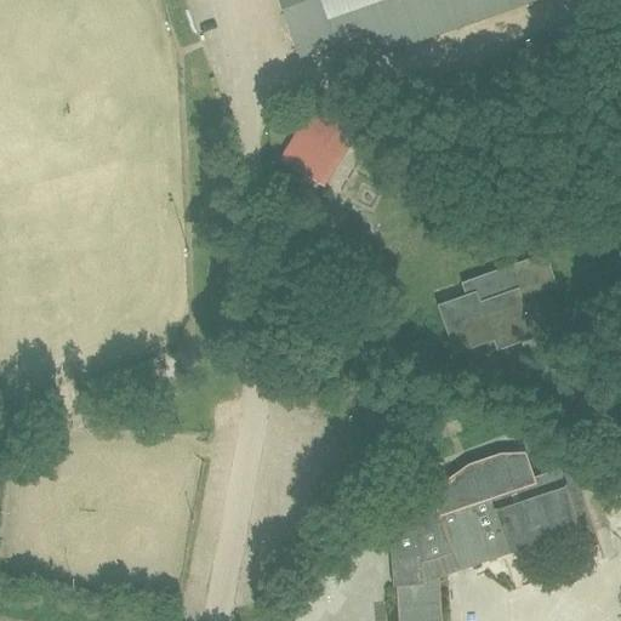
[(537,0),(279,0),(298,57),(374,32),(381,55),(537,0)]
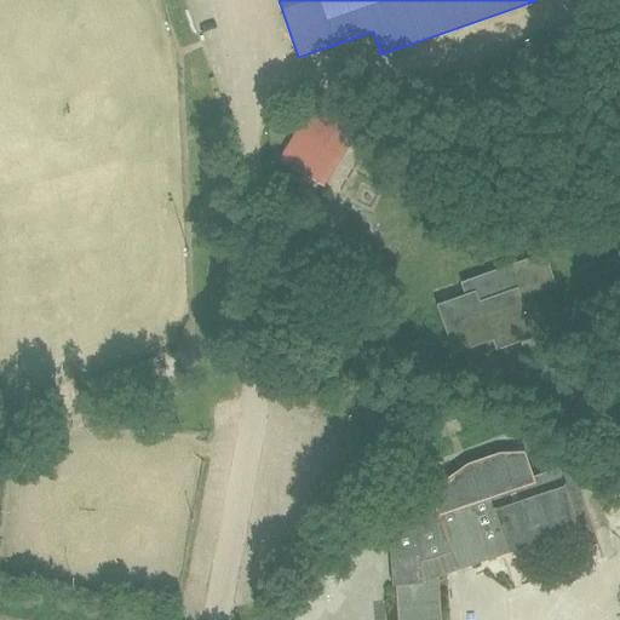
[(323,185),(362,122),(322,98),(283,161),(323,185)]
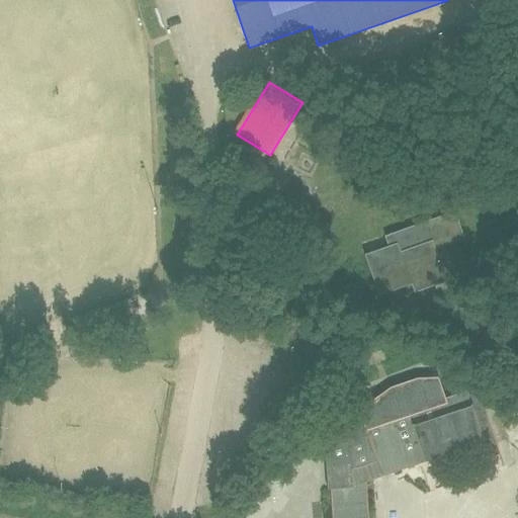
[(434,252),(464,242),(454,213),(384,238),(389,249),(363,257),(377,298),(409,287),(412,295),(445,284),(434,252)]
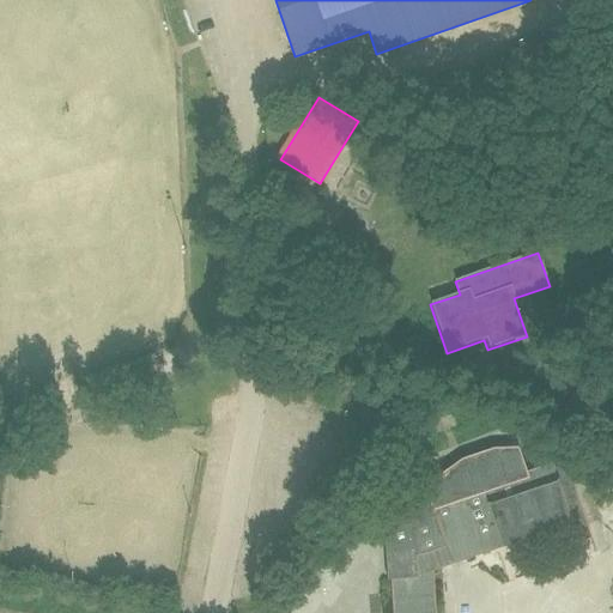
[(438,442),(462,432),(454,411),(430,420),(438,442)]
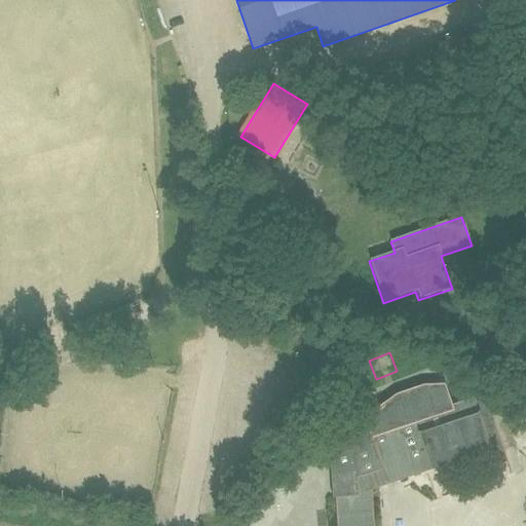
[(370,381),(363,363),(344,370),(351,388),(370,381)]
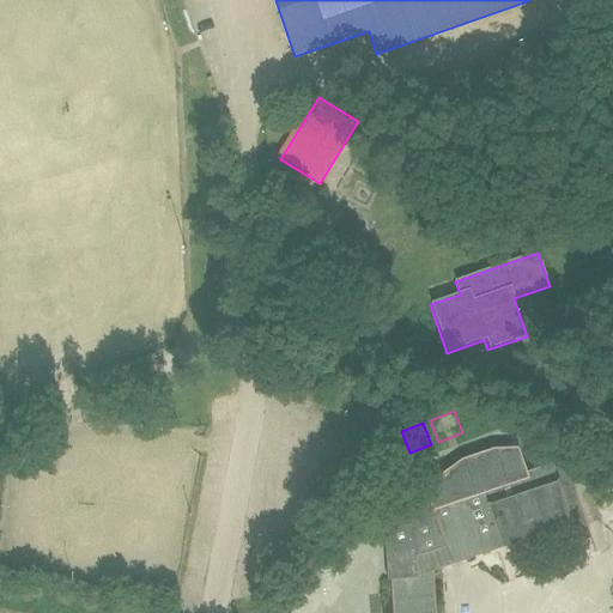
[(434,612),(431,571),(576,523),(556,463),(529,473),(520,447),(495,448),(463,459),(444,473),(425,483),(432,507),(404,516),(407,525),(389,530),(390,548),(387,550),(389,581),(394,581),(395,612),(434,612)]
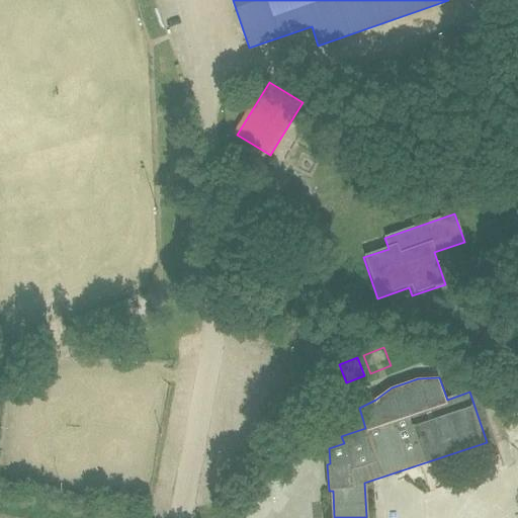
[(299,432),(312,443),(322,433),(310,421),(299,432)]
